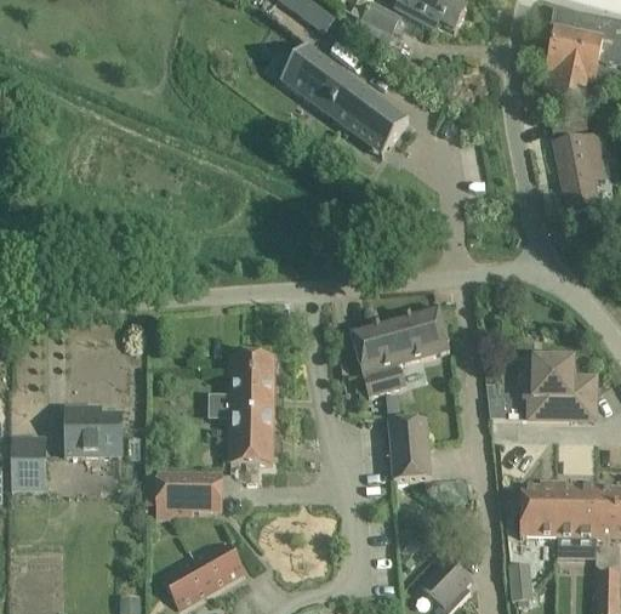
[(334,16),(312,0),(305,0),(296,10),(323,30),(334,16)]
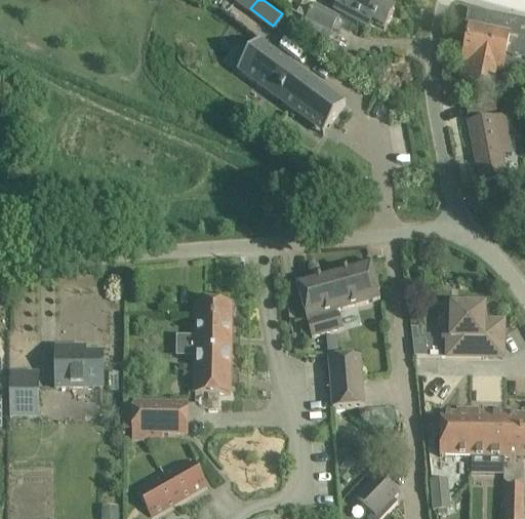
[(314,0),(303,22),(327,36),(339,13),(314,0)]
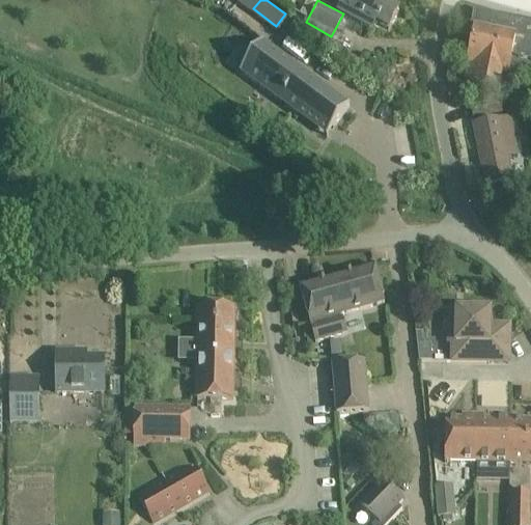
[(399,6),(388,0),(339,0),(341,1),(339,7),(373,26),(376,20),(389,25),(399,6)]
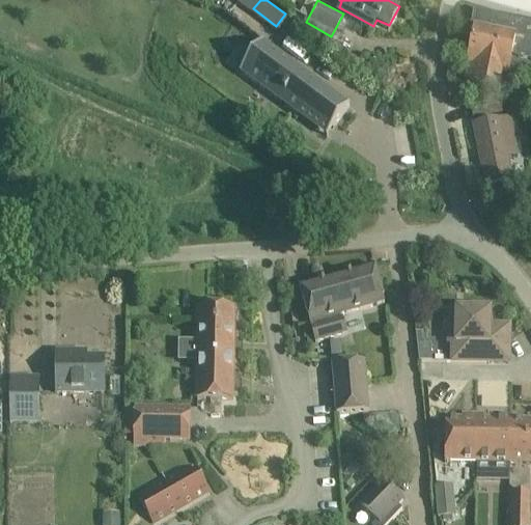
[(530,17),(479,6),(468,61),(469,61),(469,62),(449,59),(448,62),(447,62),(445,73),(447,73),(447,75),(466,78),(466,79),(499,85),(502,67),(530,73),(530,17)]
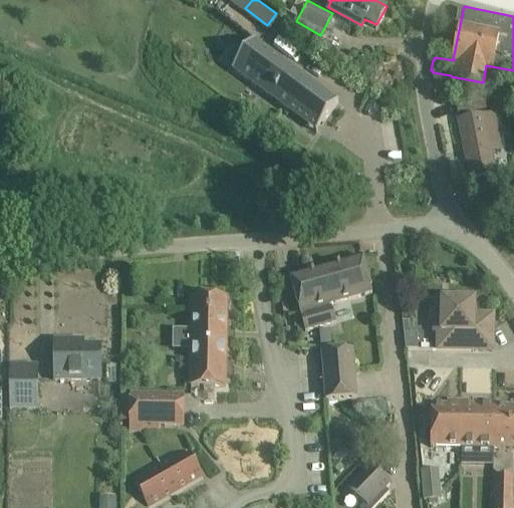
[(338,97),(254,36),(233,65),(290,107),(296,99),(322,119),(338,97)]
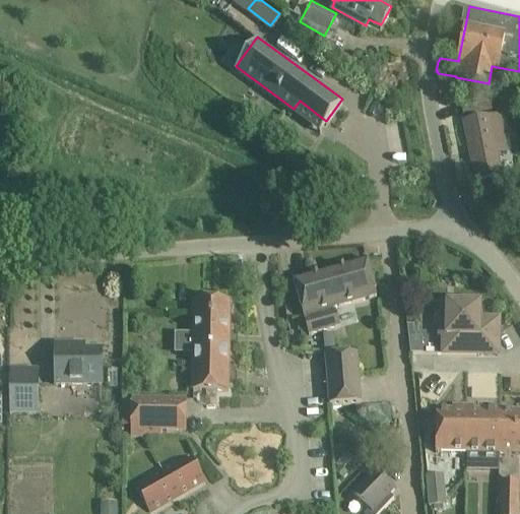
[(461,97),(464,111),(464,112),(494,108),(490,91),(461,97)]
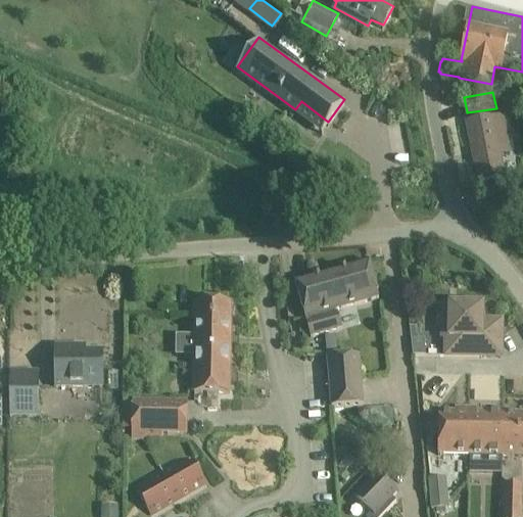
[(467,119),(479,178),(504,174),(497,139),(508,137),(504,110),(467,119)]
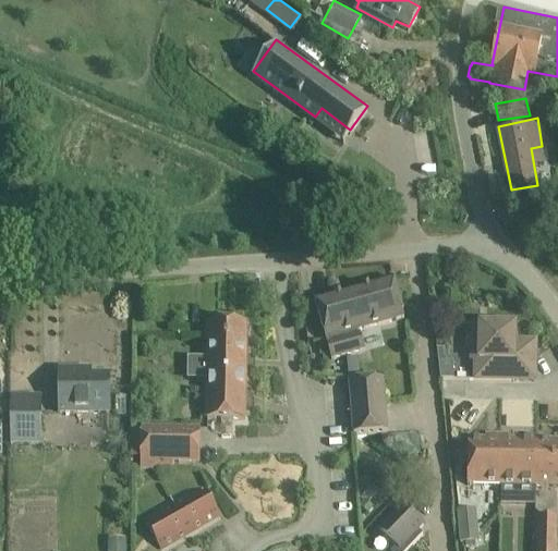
[(338,330),(324,334),(329,355),(364,346),(360,326),(403,315),(392,273),(354,284),(359,298),(352,300),(355,309),(334,316),(338,330)]
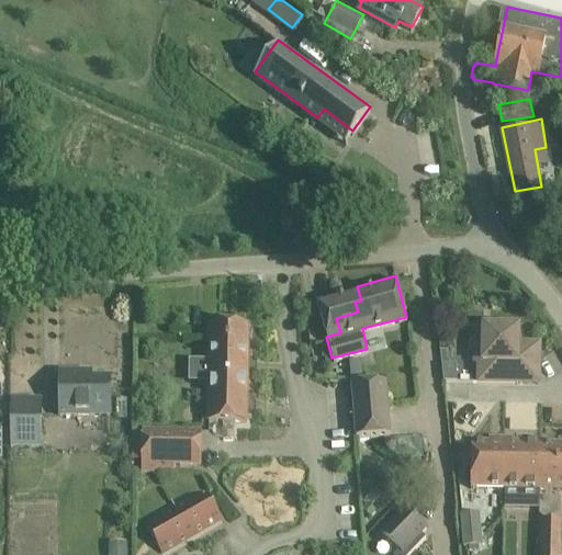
[(317,297),(326,337),(340,332),(336,318),(358,312),(355,302),(361,301),(357,286),(317,297)]
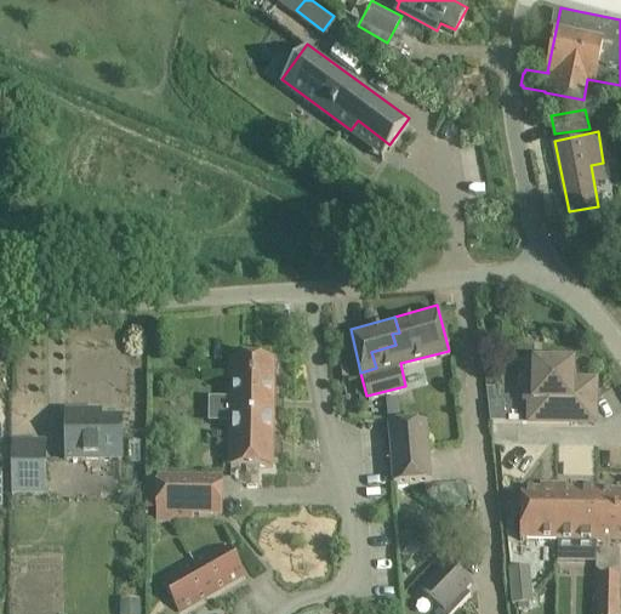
[(273,461),(274,390),(274,356),(233,356),(231,461),(273,461)]
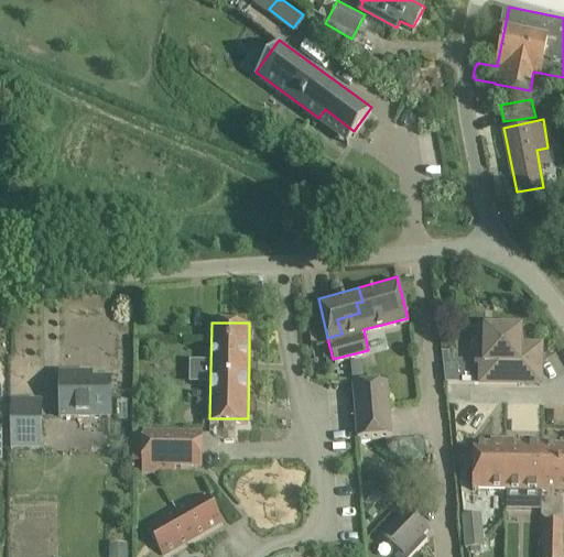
[(480,359),(480,379),(520,380),(520,372),(541,373),(542,340),(521,340),(521,325),(486,324),(485,359),(480,359)]
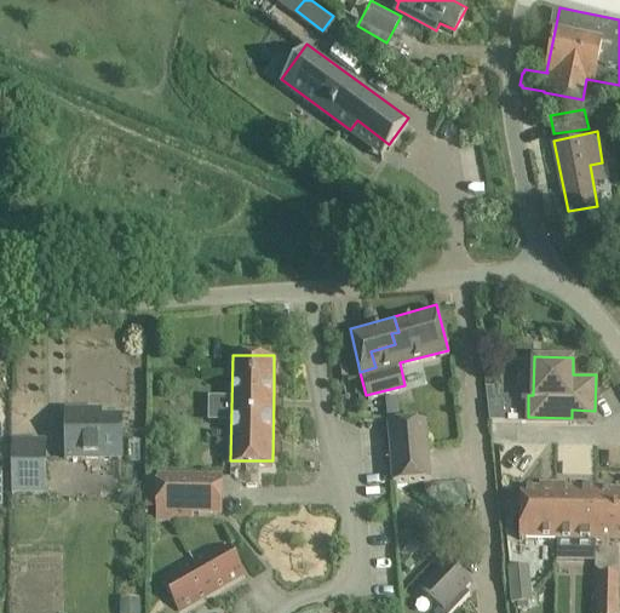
[(488,397),(489,416),(505,416),(503,396),(488,397)]
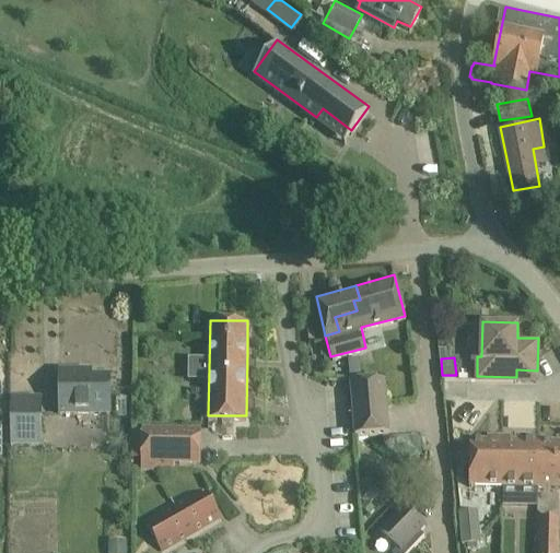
[(109,409),(109,372),(91,372),(91,365),(60,365),(60,410),(109,409)]
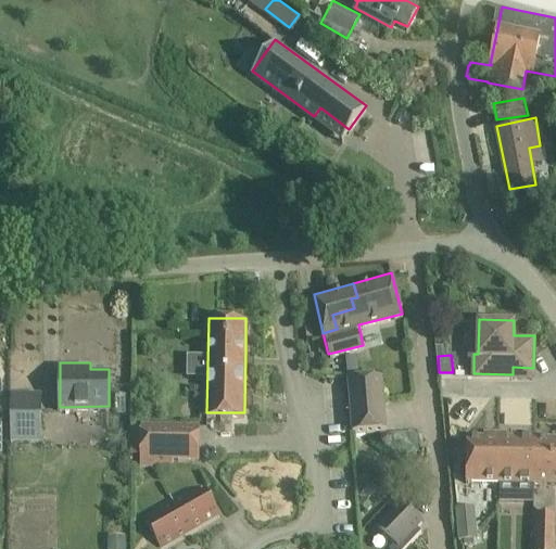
[(349,375),(353,429),(387,426),(382,372),(349,375)]
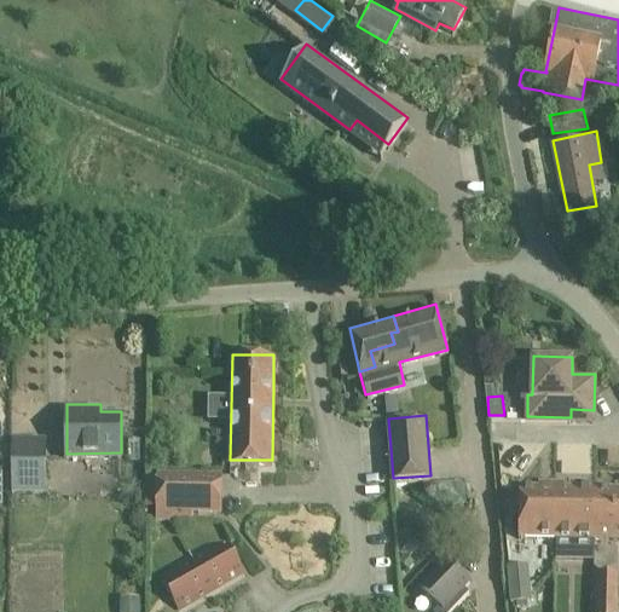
[(15,438),(15,437),(12,437),(12,488),(46,488),(46,454),(13,454),(13,438),(15,438)]
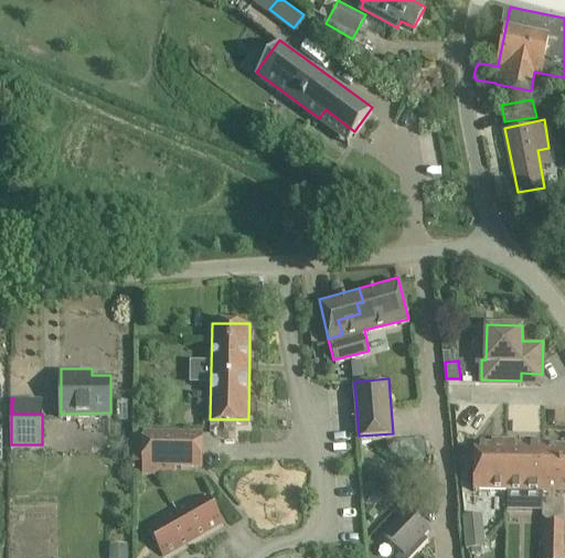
[(202,462),(202,429),(144,429),(144,462),(202,462)]
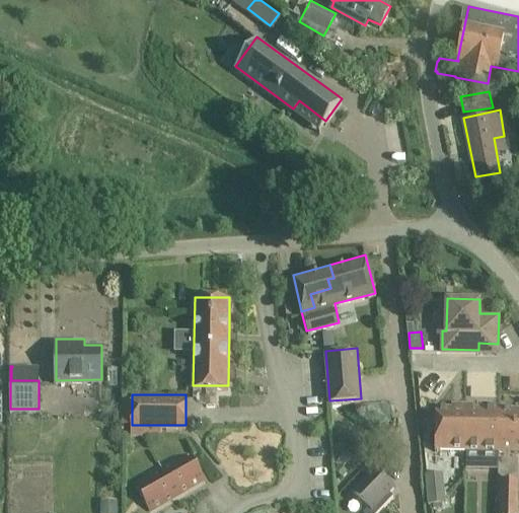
[(367,409),(367,405),(364,400),(359,400),(356,404),(355,409),(359,412),(363,413),(367,409)]
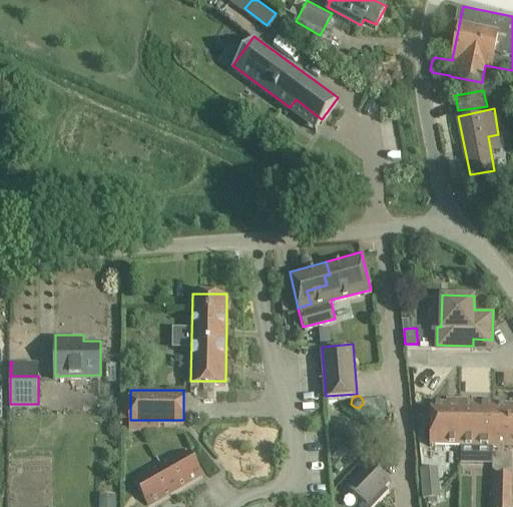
[(462,442),(462,401),(431,401),(430,441),(462,442)]
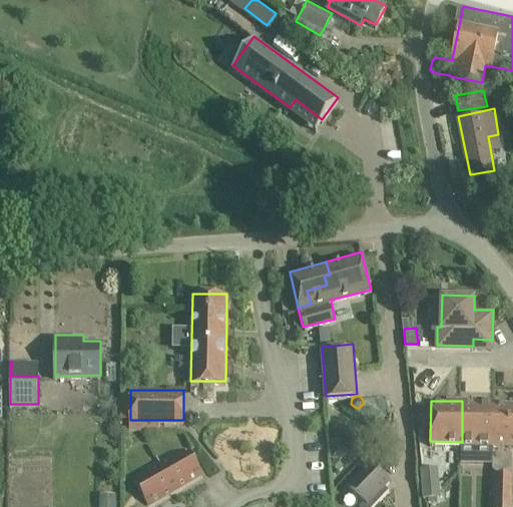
[(492,443),(492,402),(462,401),(462,442),(492,443)]
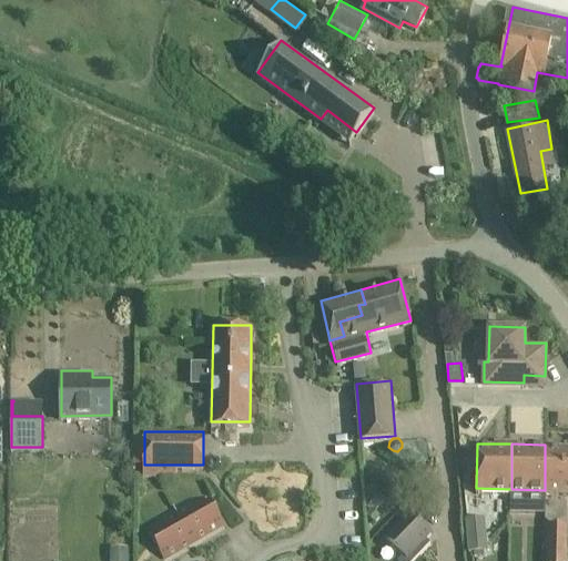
[(545,490),(567,490),(567,445),(545,445),(545,490)]
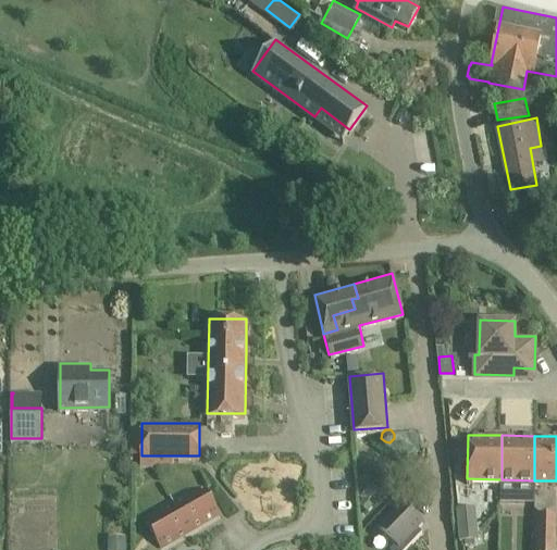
[(219,509),(211,495),(205,483),(175,500),(190,526),(219,509)]
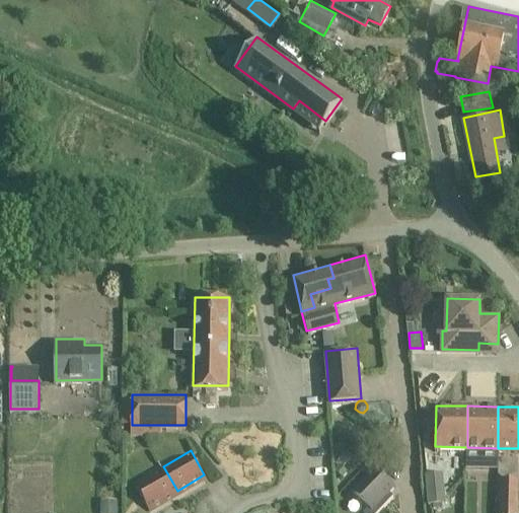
[(348,466),(340,460),(335,466),(343,473),(348,466)]
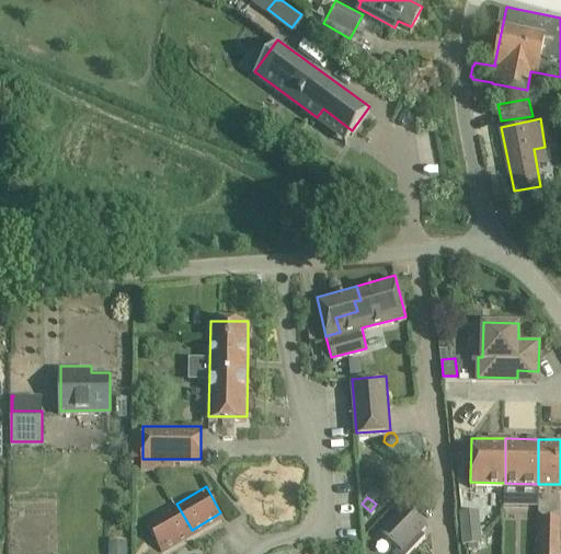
[(392,550),(396,553),(403,553),(425,532),(420,527),(425,521),(404,501),(380,528),(398,544),(392,550)]
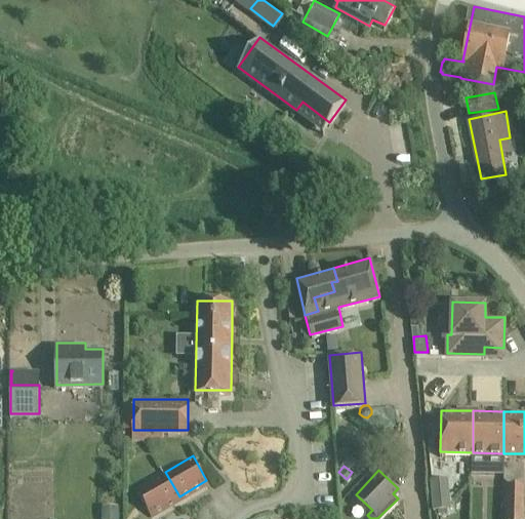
[(152,512),(179,496),(165,472),(137,487),(152,512)]
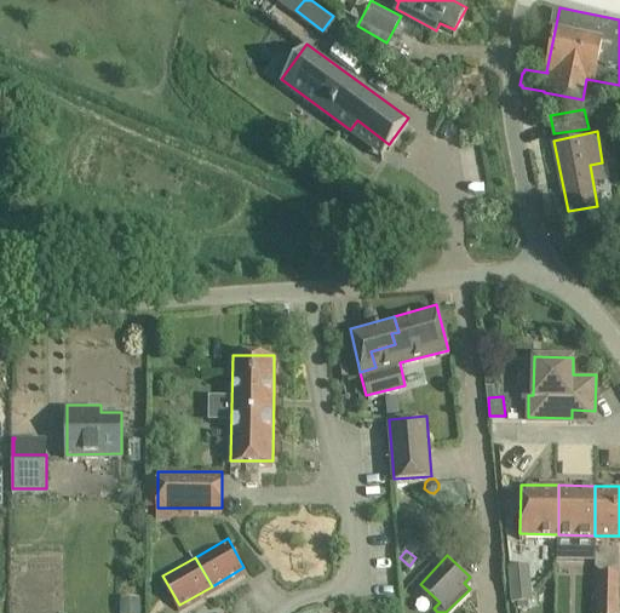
[(511,600),(532,597),(529,561),(507,562),(511,600)]
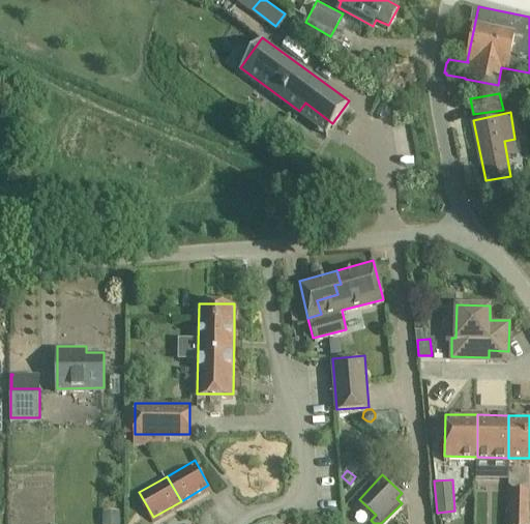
[(510,523),(529,523),(529,496),(529,485),(511,486),(510,523)]
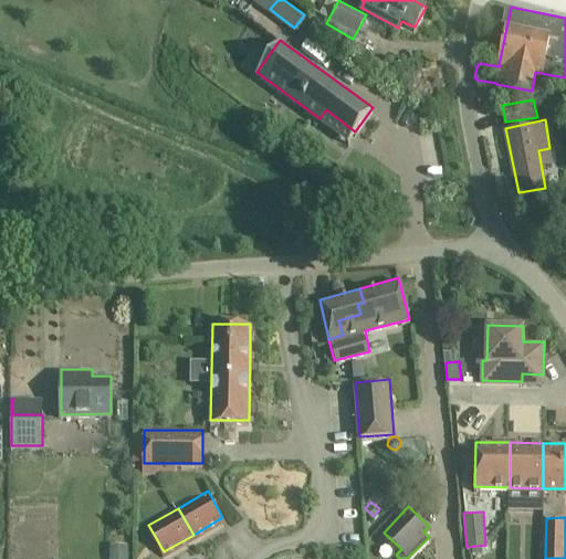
[(112,541),(112,558),(128,558),(129,542),(112,541)]
